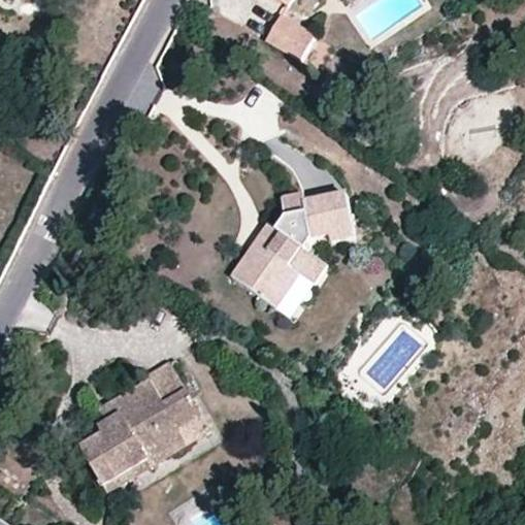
[(315,31),(282,12),(264,38),(299,60),(315,31)]
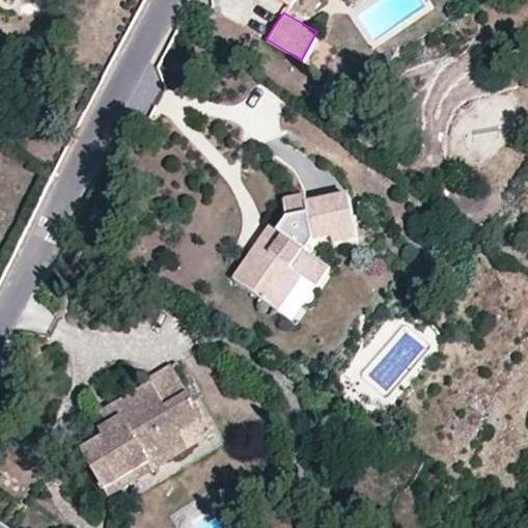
[(354,238),(345,191),(305,200),(303,192),(280,194),(285,217),(276,230),(267,224),(230,276),(286,317),(310,282),(324,261),(305,251),(311,240),(331,234),(333,243),(354,238)]
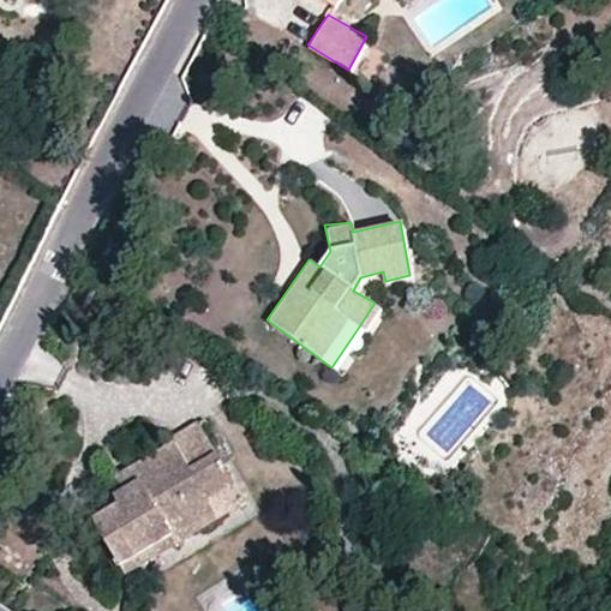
[(393,315),(375,303),(359,327),(376,339),(393,315)]
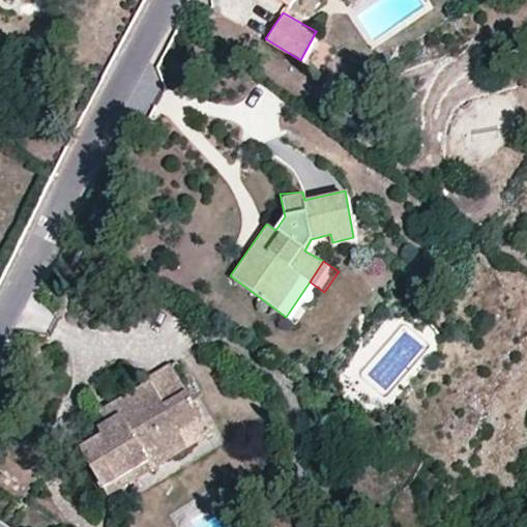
[(144,374),(147,379),(162,402),(183,387),(168,359),(144,374)]
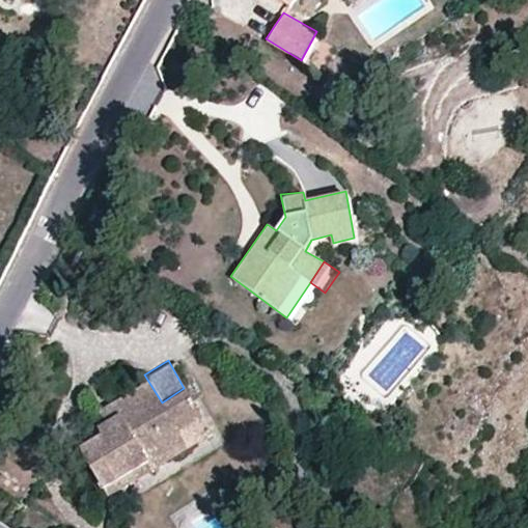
[(162,403),(147,380),(112,399),(120,412),(105,421),(95,425),(101,434),(78,449),(102,488),(150,459),(145,453),(170,439),(176,453),(211,433),(184,388),(162,403)]
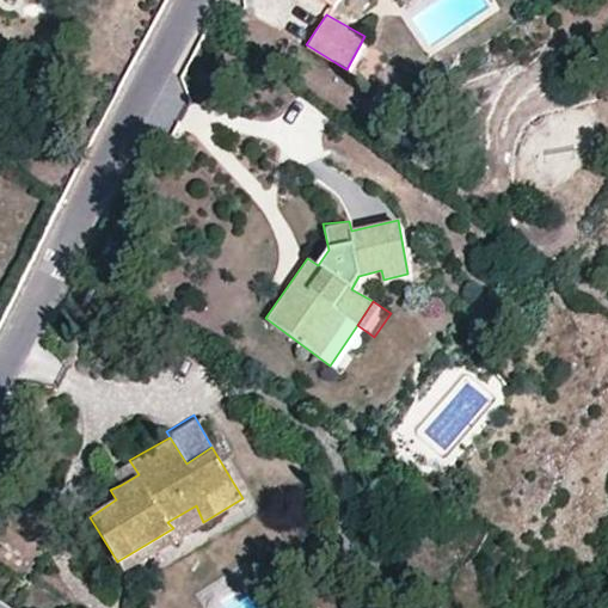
[(110,470),(121,485),(139,474),(129,460),(110,470)]
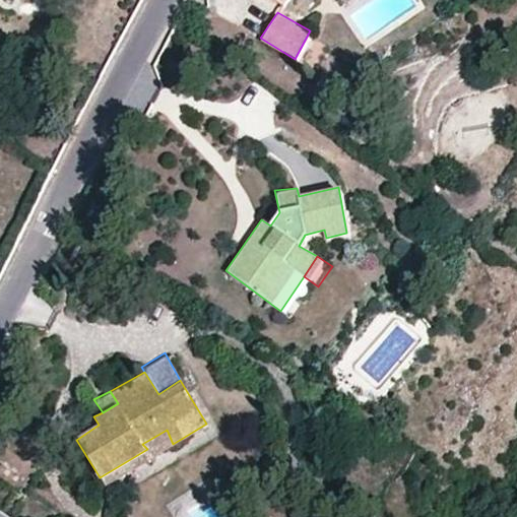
[(104,486),(173,444),(167,430),(142,444),(147,449),(100,477),(104,486)]
